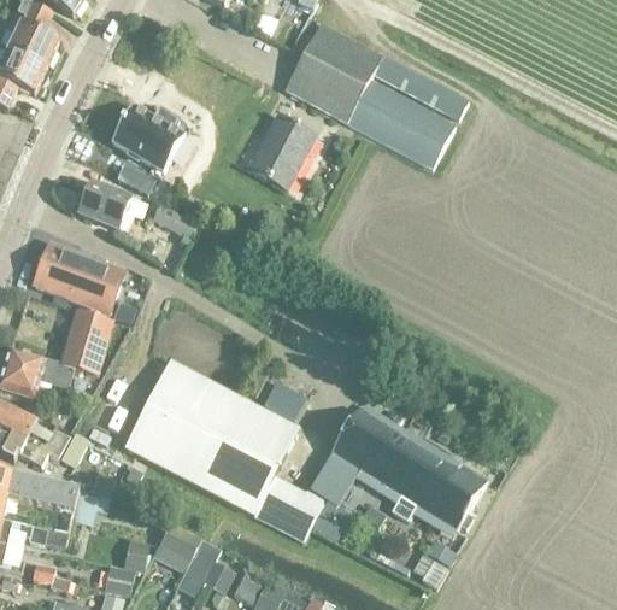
[(10,50),(47,66),(59,40),(42,33),(53,10),(31,0),(22,0),(17,10),(27,13),(22,23),(10,50)]
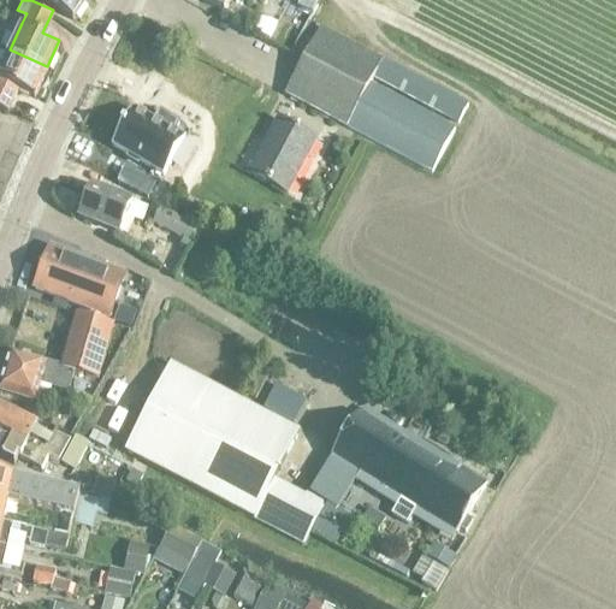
[(53,0),(73,13),(82,0),(53,0)]
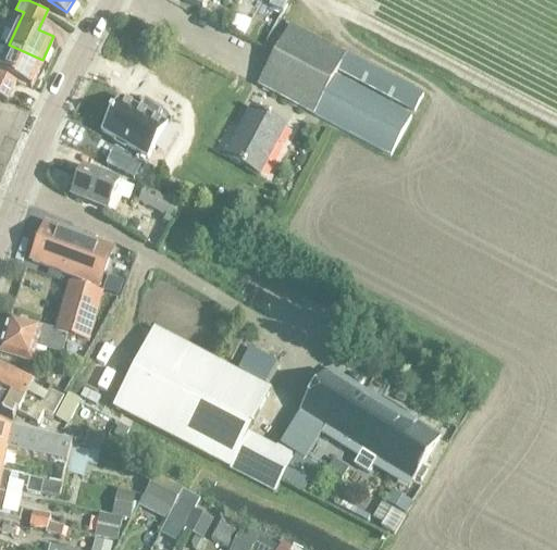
[(258,79),(313,109),(391,150),(411,110),(335,69),(336,65),(413,107),(423,89),(346,48),(291,19),(258,79)]
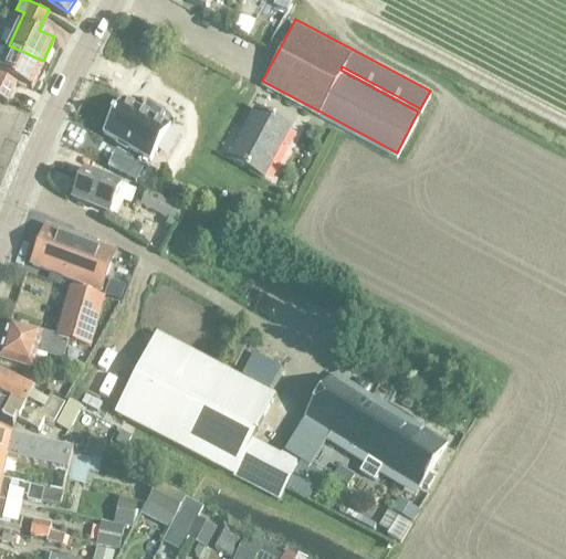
[(0,94),(8,97),(17,78),(32,85),(43,61),(9,45),(0,63),(0,94)]
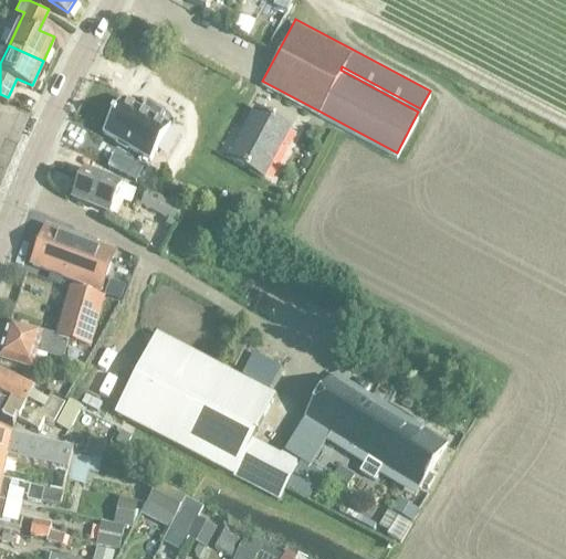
[(165,111),(147,101),(142,108),(123,97),(103,130),(150,159),(170,126),(159,119),(165,111)]
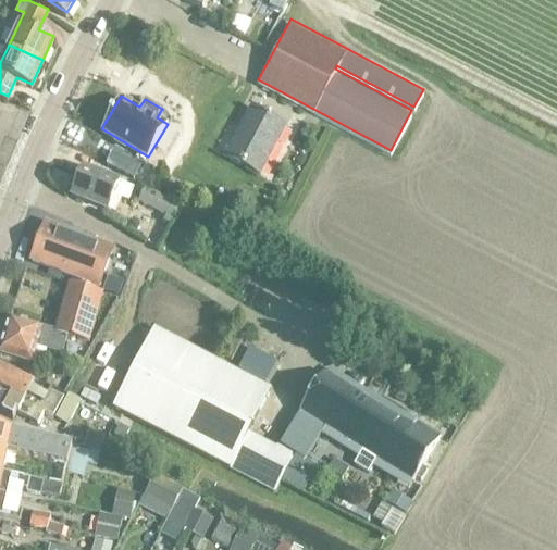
[(225,151),(260,171),(286,121),(251,102),(225,151)]
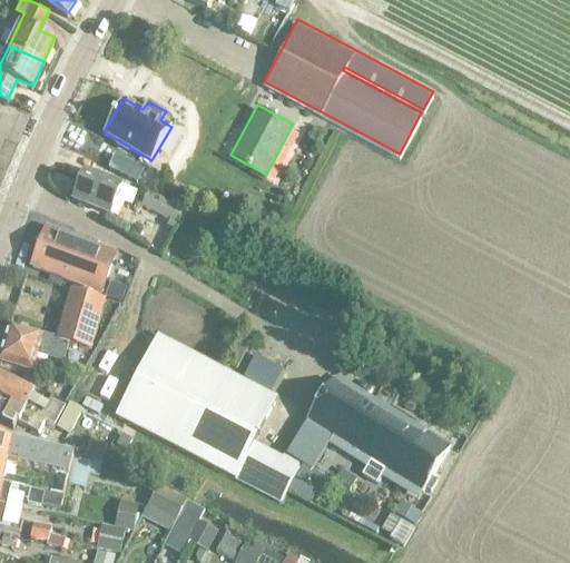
[(143,168),(127,159),(120,171),(136,180),(143,168)]
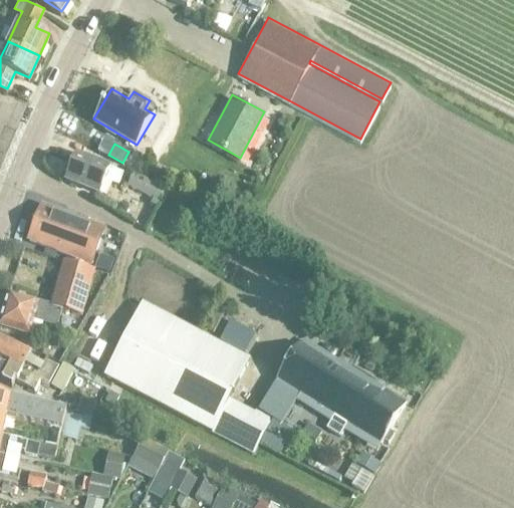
[(65,177),(99,191),(105,176),(118,182),(123,170),(110,165),(76,151),(65,177)]
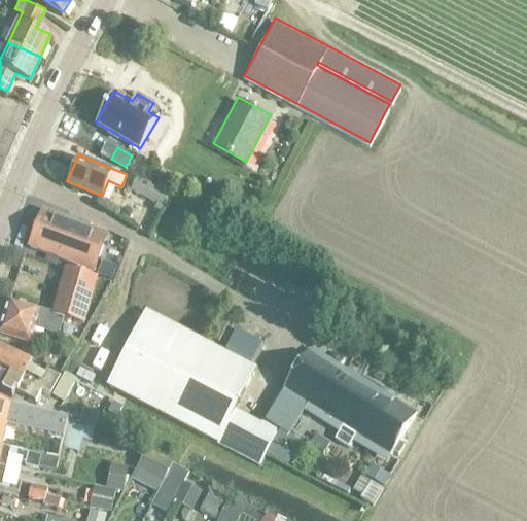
[(164,204),(170,190),(136,174),(130,186),(164,204)]
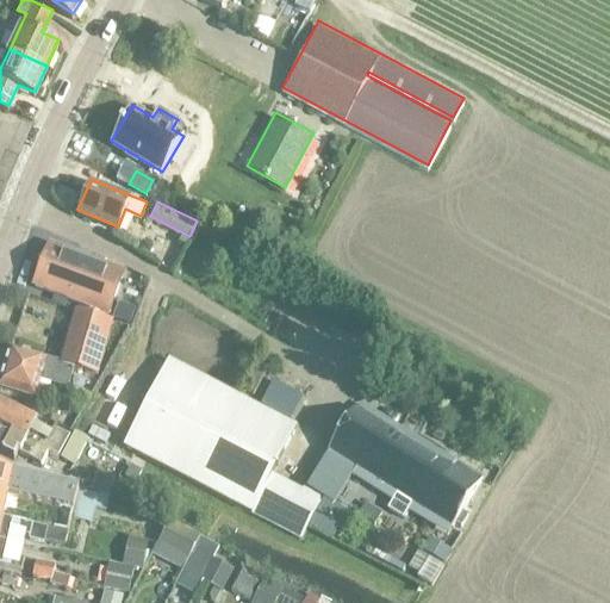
[(33,280),(109,310),(125,267),(49,237),(33,280)]
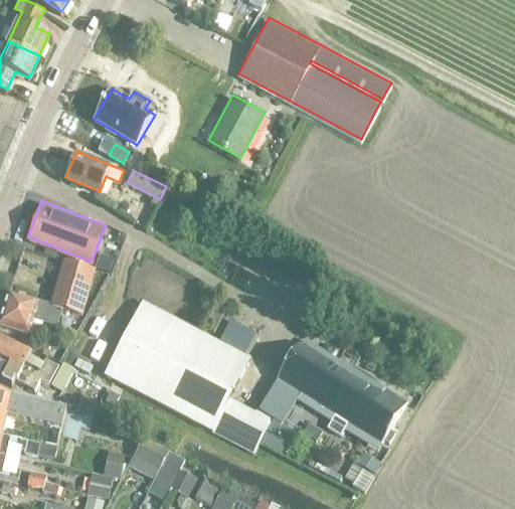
[(82,314),(91,283),(96,267),(63,258),(50,303),(8,290),(3,307),(0,308),(0,322),(30,331),(34,317),(57,324),(62,308),(82,314)]
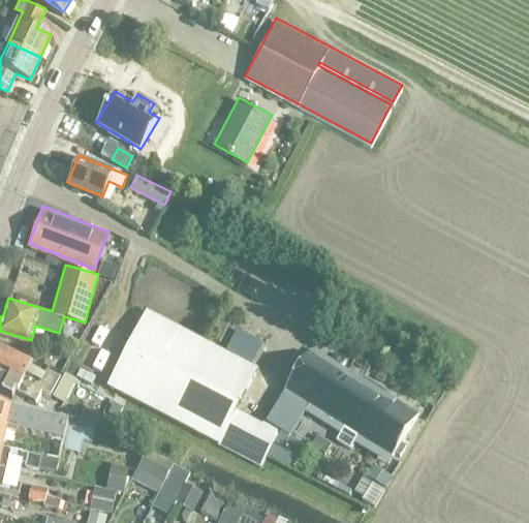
[(109,382),(218,440),(236,406),(236,403),(255,366),(146,309),(126,345),(127,345),(109,382)]
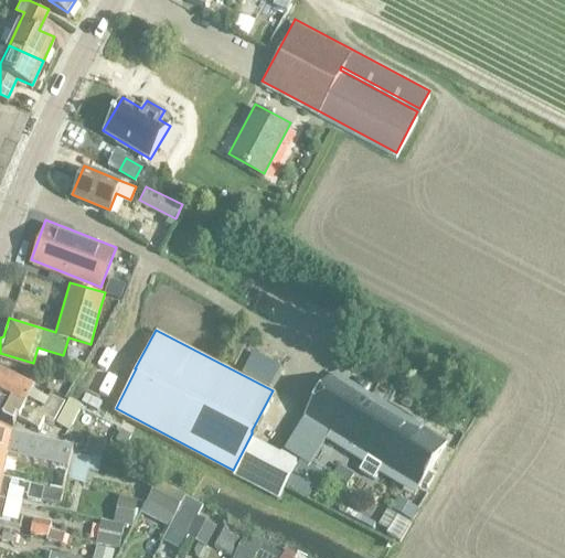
[(269,382),(281,360),(253,344),(241,367),(269,382)]
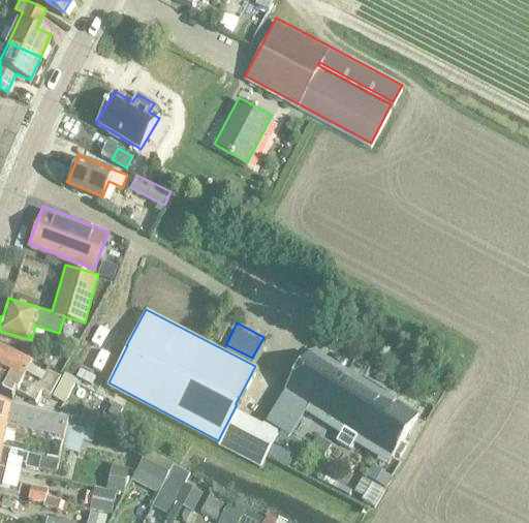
[(51,393),(60,374),(0,343),(0,367),(0,368),(0,367),(0,386),(12,393),(14,388),(18,389),(36,398),(41,389),(51,393)]
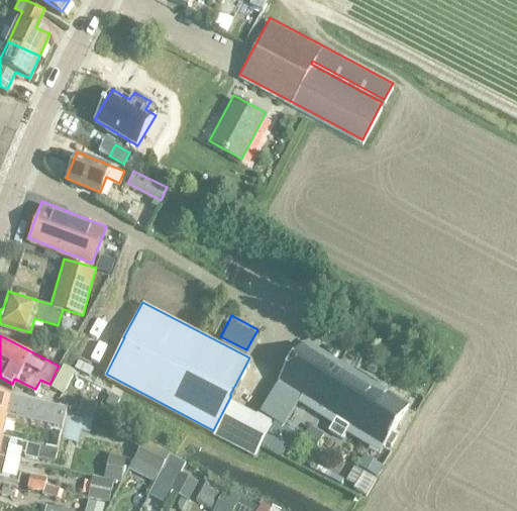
[(278,379),(260,409),(281,422),(300,392),(313,400),(383,443),(386,438),(391,442),(396,432),(391,429),(407,402),(409,400),(386,387),(382,393),(300,342),(278,378),(278,379)]
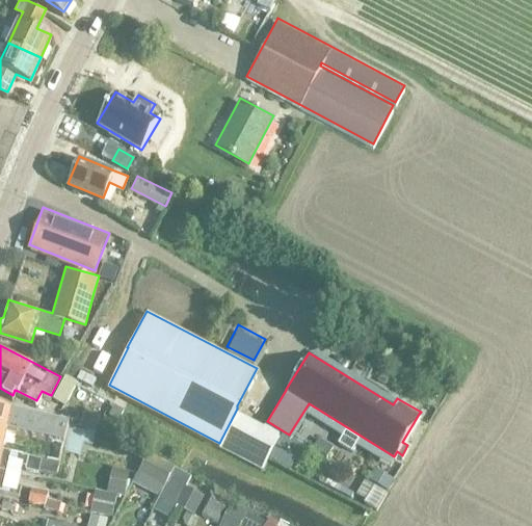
[(63,402),(76,378),(64,372),(52,397),(63,402)]
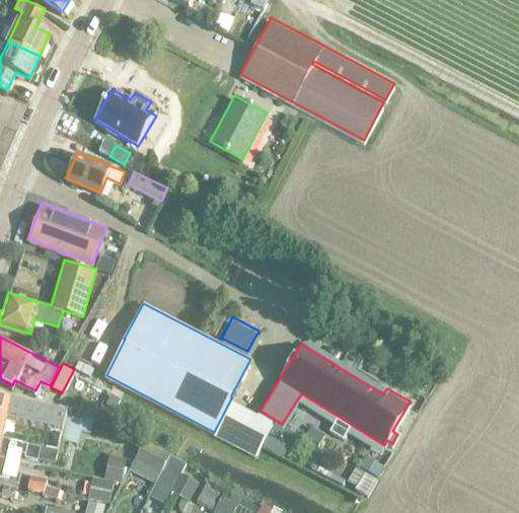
[(0,393),(0,435),(27,442),(29,431),(14,427),(16,420),(49,428),(45,446),(58,449),(67,410),(0,393)]
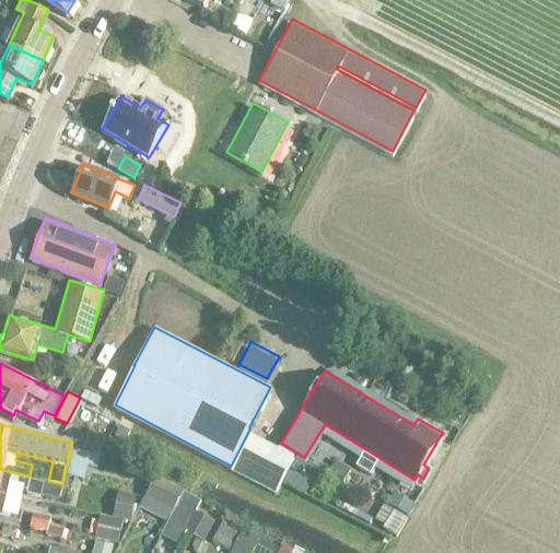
[(100,450),(104,433),(86,428),(82,445),(100,450)]
